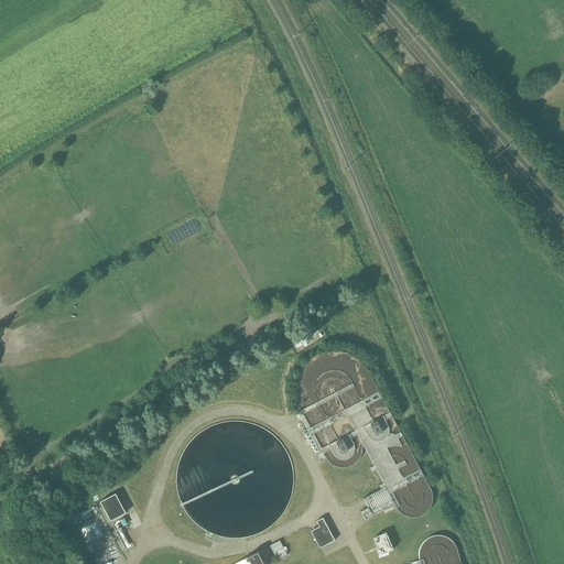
[(295,386),(294,391),(295,398),(296,403),(300,409),(301,411),(297,412),(313,441),(315,440),(323,453),(325,457),(326,459),(328,462),(331,464),(335,466),(338,468),(343,468),(347,468),(350,467),(355,465),(357,462),(360,458),(361,455),(362,451),(362,446),(364,446),(373,466),(369,468),(371,473),(376,470),(382,484),(379,486),(381,489),(362,499),(367,508),(360,512),(364,519),(384,508),(393,503),(396,508),(398,511),(401,513),(404,516),(408,518),(412,518),(416,518),(421,517),(424,514),(427,512),(430,509),(432,505),(433,501),(433,497),(432,492),(431,489),(369,371),(366,367),(361,362),(357,358),(353,356),(347,353),(342,351),(335,350),(329,351),(324,353),(318,354),(313,357),(308,360),(304,365),(301,369),(297,375),(296,380),(295,386)]
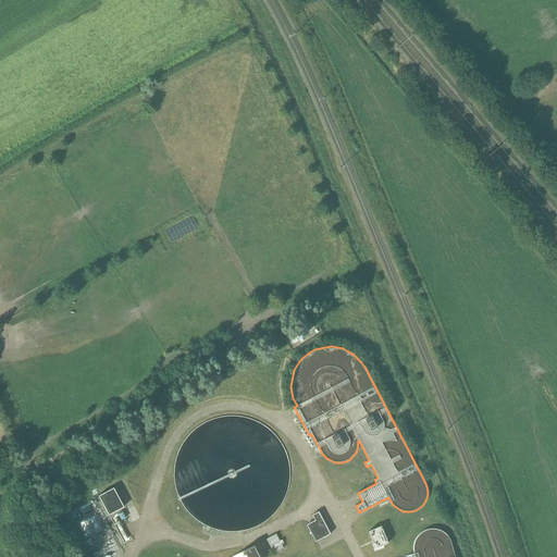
[(98,496),(109,515),(124,507),(113,487),(98,496)]
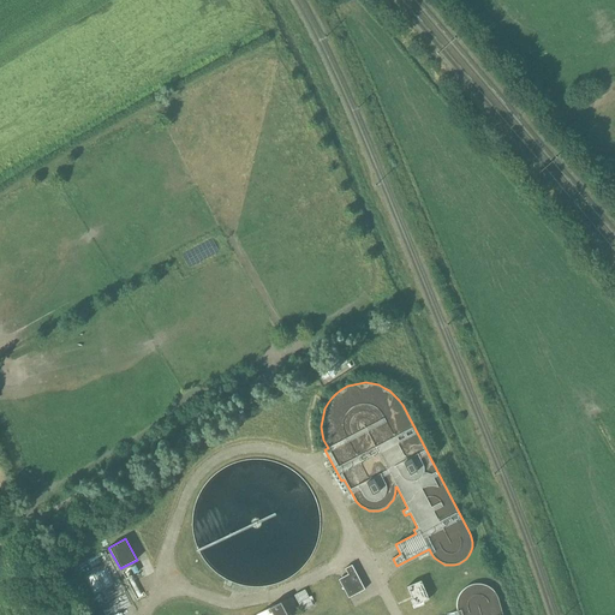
[(348,598),(365,590),(352,565),(345,568),(347,574),(339,579),(348,598)]
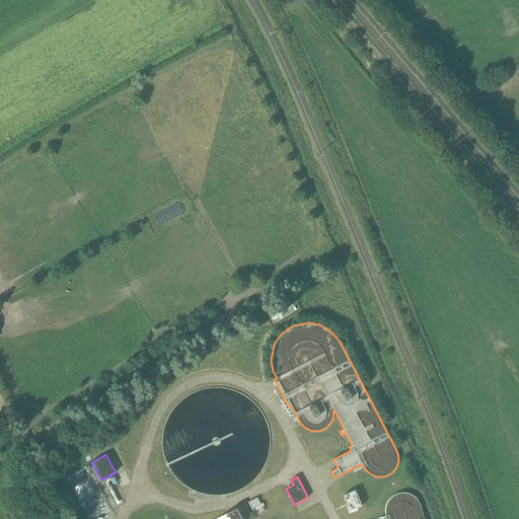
[(355,491),(344,496),(350,511),(362,506),(355,491)]
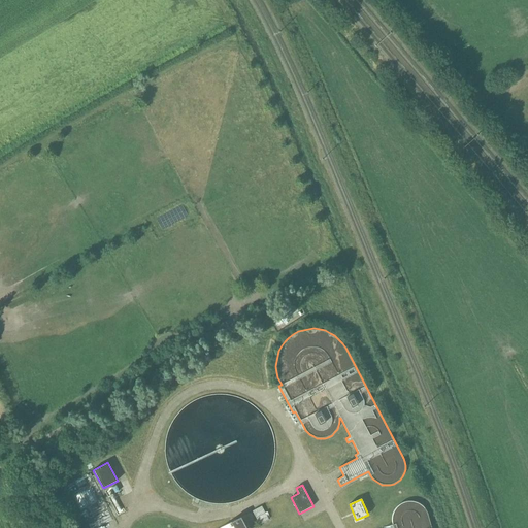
[(431,527),(428,515),(427,512),(425,508),(422,505),(419,503),(416,502),(411,501),(408,501),(404,502),(401,503),(398,505),(396,508),(394,512),(392,515),(392,519),(392,522),(393,526),(393,527),(431,527)]
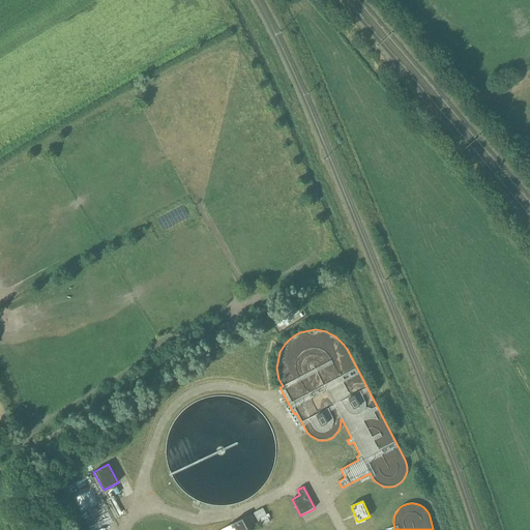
[(262,508),(254,512),(261,526),(269,522),(262,508)]
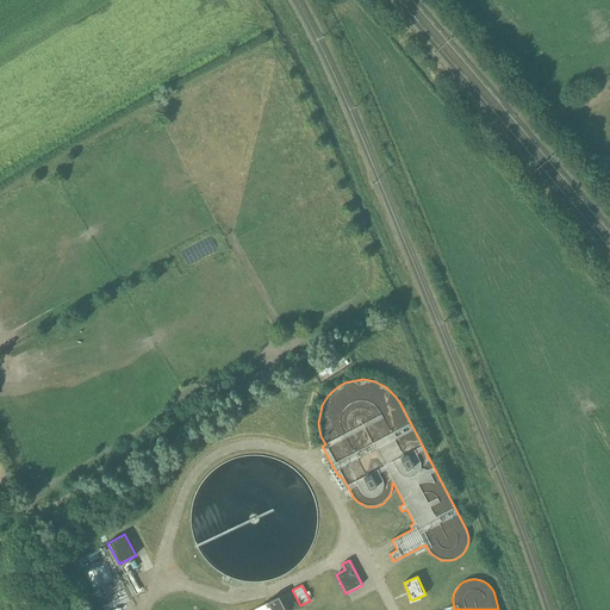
[(278,609),(273,599),(254,609),(278,609)]
